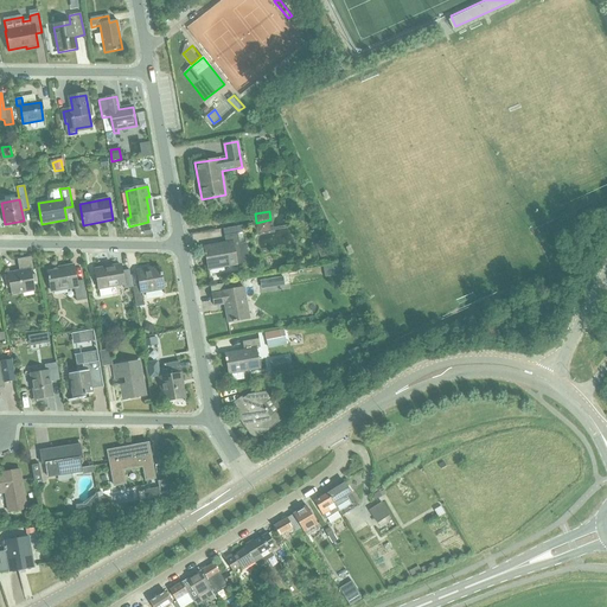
[(243,264),(241,253),(237,234),(224,236),(227,247),(216,249),(215,247),(204,248),(208,272),(243,264)]
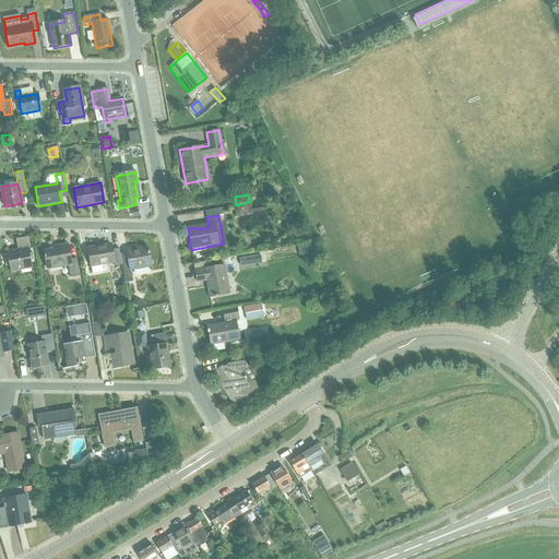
[(16,239),(18,250),(9,251),(12,271),(31,268),(27,249),(31,249),(30,237),(16,239)]
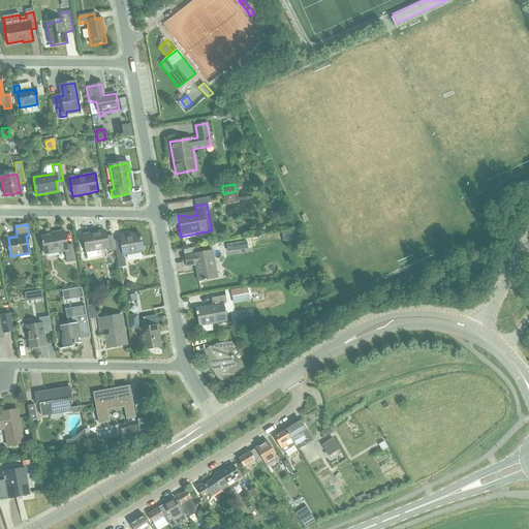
[(288,228),(278,227),(276,236),(287,237),(288,228)]
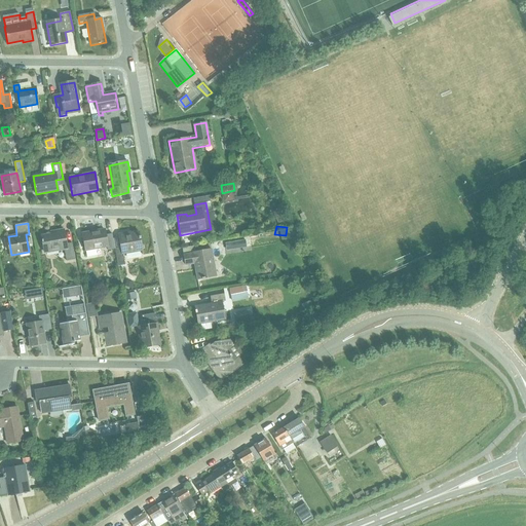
[(41,237),(41,240),(41,241),(41,243),(42,243),(44,254),(64,250),(66,262),(74,260),(71,243),(66,245),(63,231),(53,232),(53,234),(41,237)]
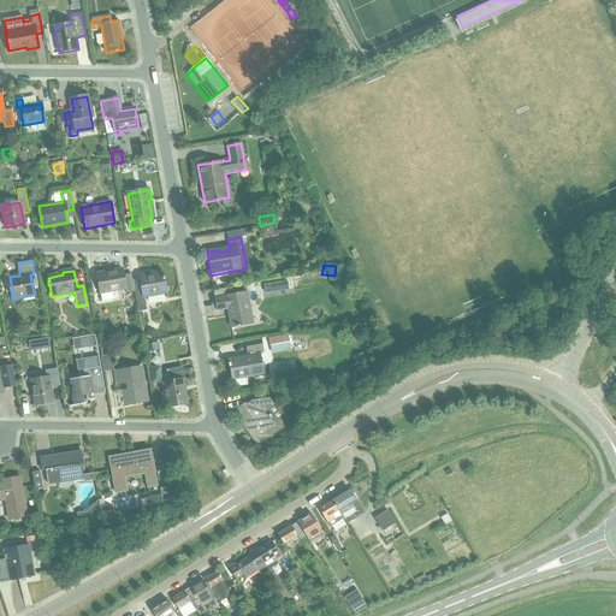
[(126,294),(135,292),(131,274),(123,276),(122,271),(96,274),(100,294),(125,290),(126,294)]
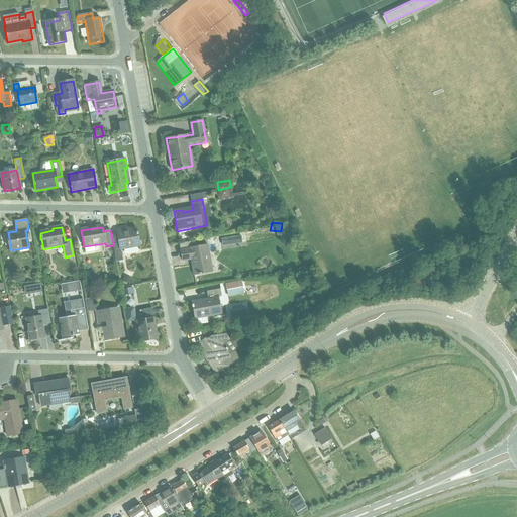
[(113,245),(116,263),(122,261),(121,250),(139,246),(136,229),(123,231),(123,230),(116,231),(118,244),(113,245)]
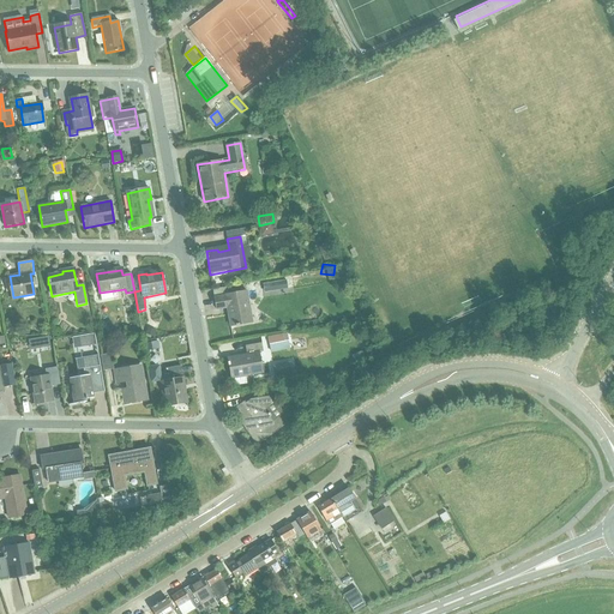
[(264,293),(288,289),(286,281),(263,284),(264,293)]
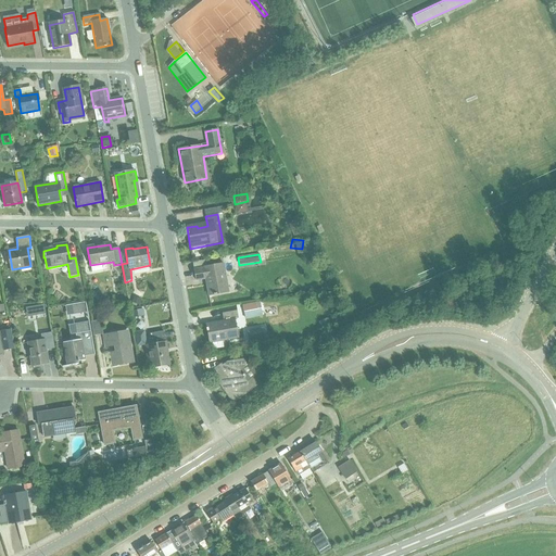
[(206,285),(209,297),(228,293),(223,263),(202,267),(203,268),(194,270),(196,280),(205,278),(206,285)]
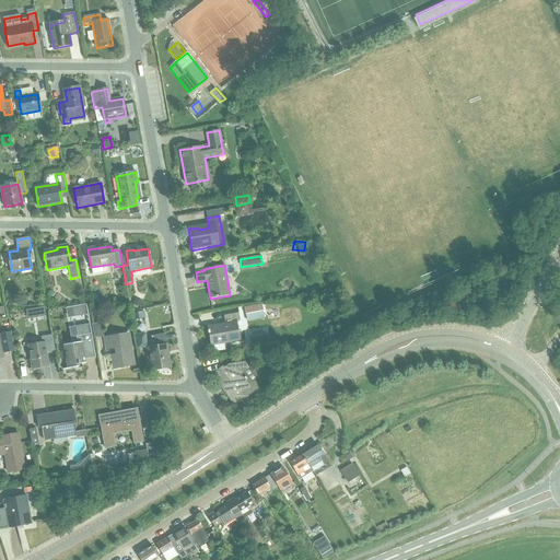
[(103,275),(105,292),(114,291),(113,273),(103,275)]
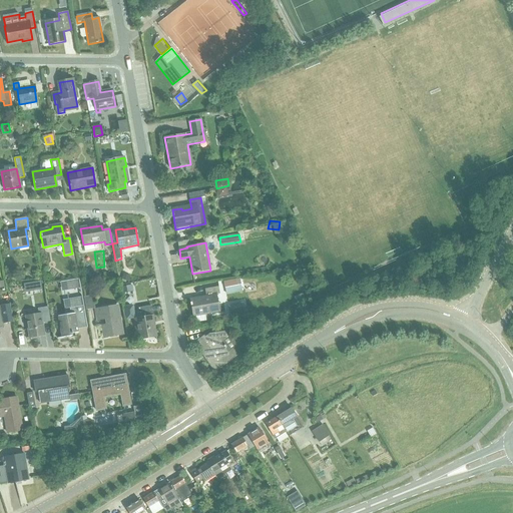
[(123,274),(121,279),(128,282),(131,277),(123,274)]
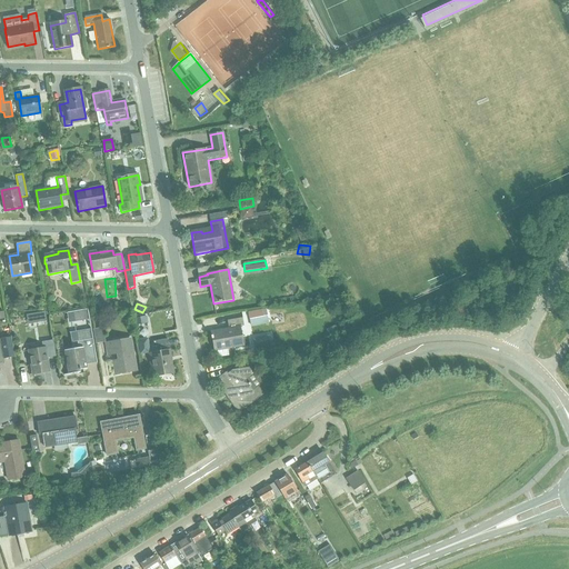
[(72,322),(88,320),(87,309),(70,312),(72,322)]
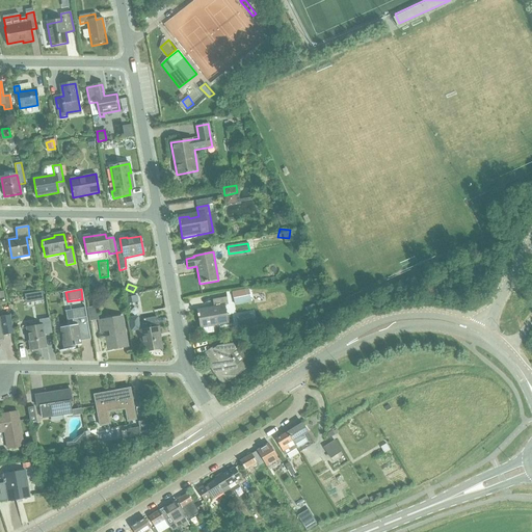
[(235,306),(251,302),(248,289),(232,292),(235,306)]
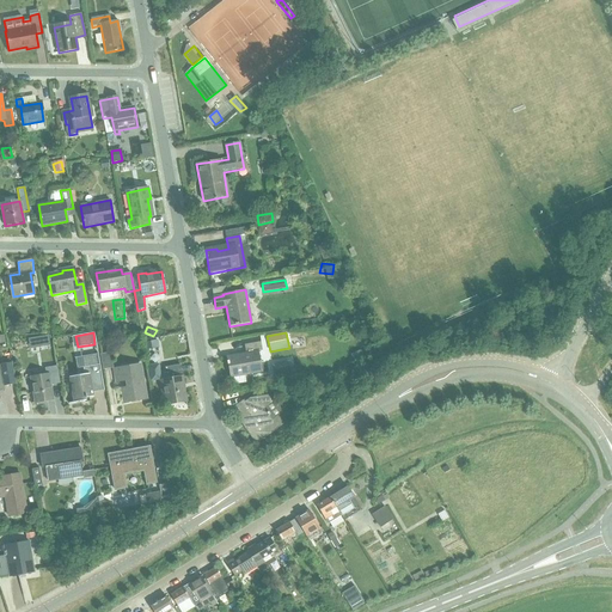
[(49,335),(37,337),(38,344),(50,342),(49,335)]
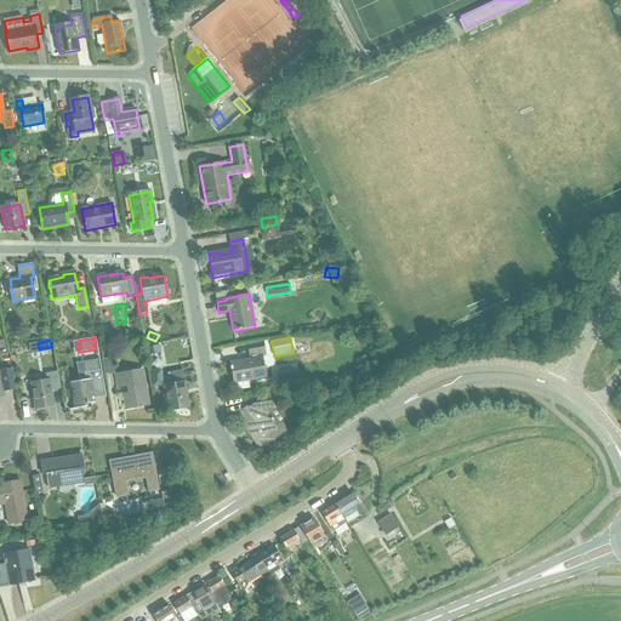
[(160,346),(147,347),(148,355),(161,353),(160,346)]
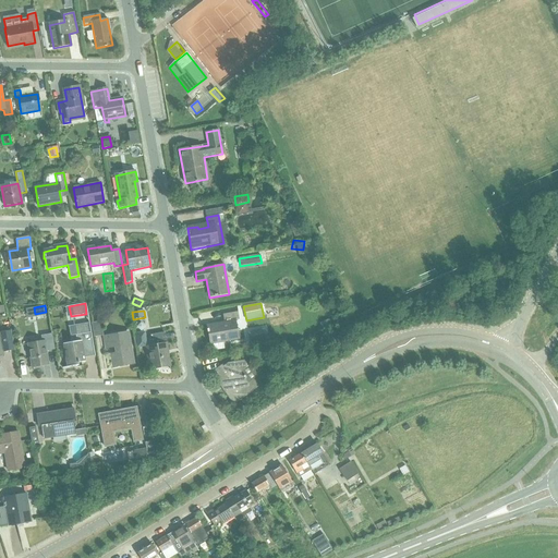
[(235,320),(239,320),(238,312),(222,315),(223,323),(207,326),(210,344),(239,339),(235,320)]
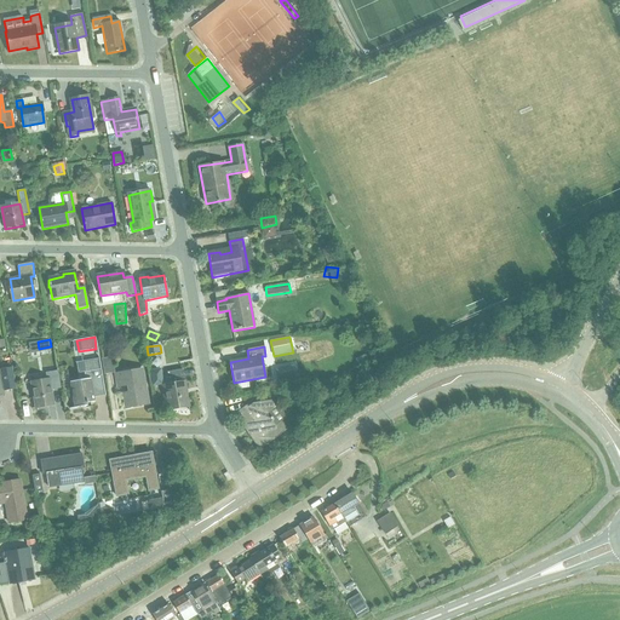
[(103,360),(105,374),(115,373),(112,357),(103,360)]
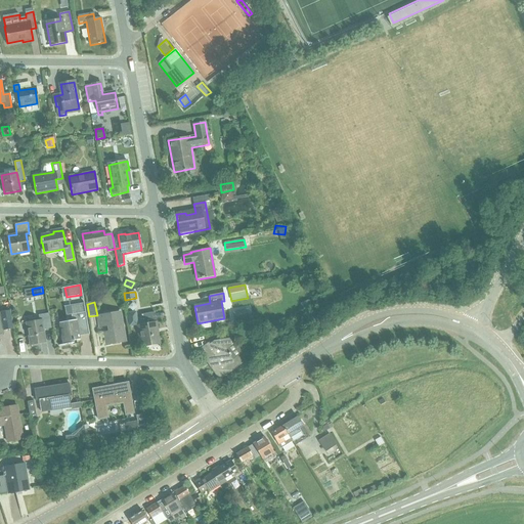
[(87,322),(86,320),(83,303),(69,306),(71,315),(71,318),(72,321),(58,323),(62,345),(74,343),(73,341),(80,340),(78,329),(87,326),(87,322)]
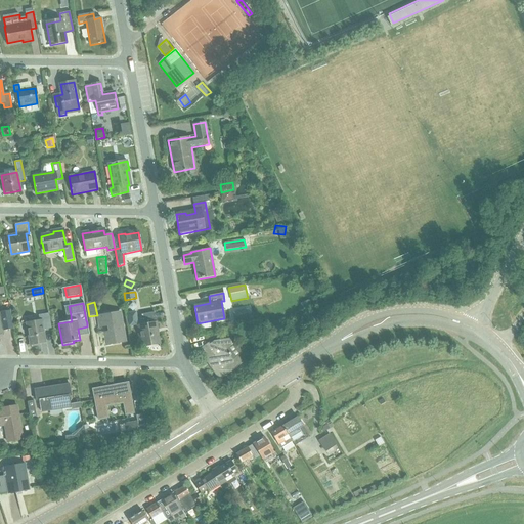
[(0,330),(3,330),(3,331),(7,330),(12,329),(13,329),(10,310),(0,312),(0,330)]
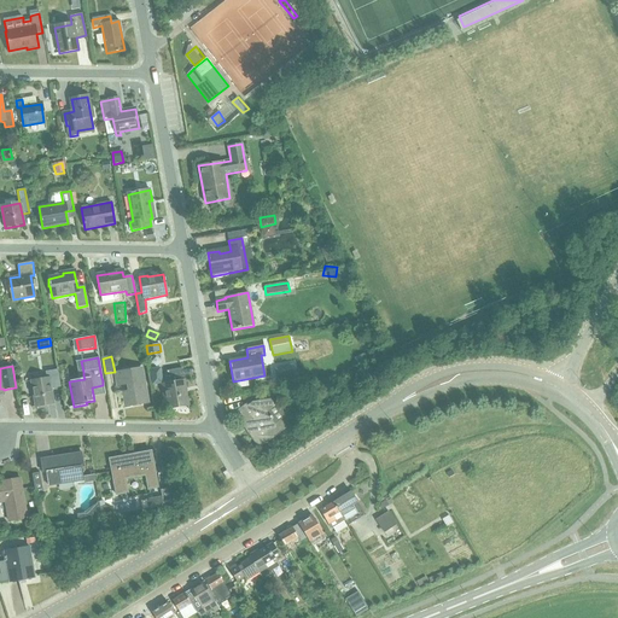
[(150,369),(152,385),(163,384),(161,368),(150,369)]
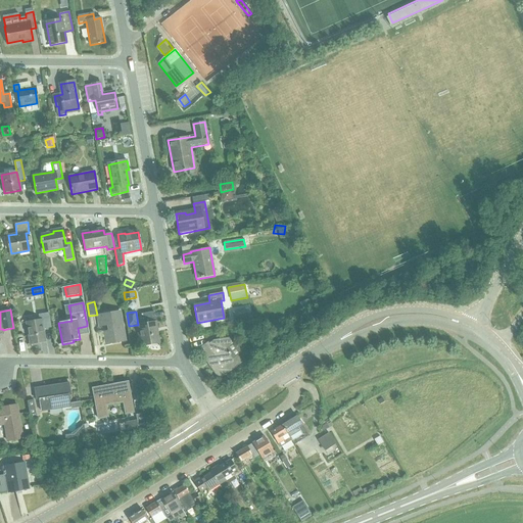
[(38,315),(39,319),(39,321),(27,323),(30,344),(45,341),(43,329),(51,328),(48,313),(38,315)]
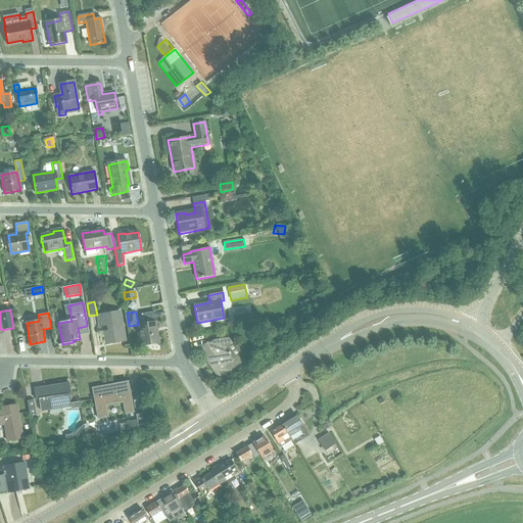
[(124,340),(121,319),(119,313),(96,317),(98,327),(107,326),(108,331),(104,332),(106,343),(124,340)]
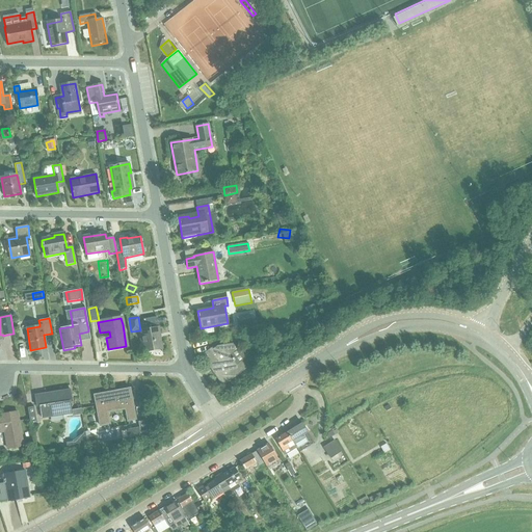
[(142,320),(143,324),(144,327),(150,326),(151,331),(140,333),(143,351),(161,348),(156,318),(142,320)]
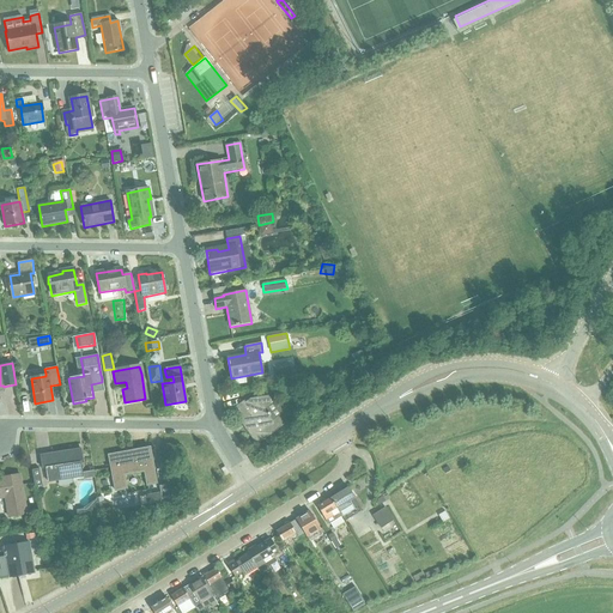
[(277,404),(273,404),(268,395),(250,399),(237,410),(242,416),(240,418),(247,428),(244,429),(256,445),(285,425),(279,417),(281,414),(283,411),(281,407),(280,405),(277,404)]
